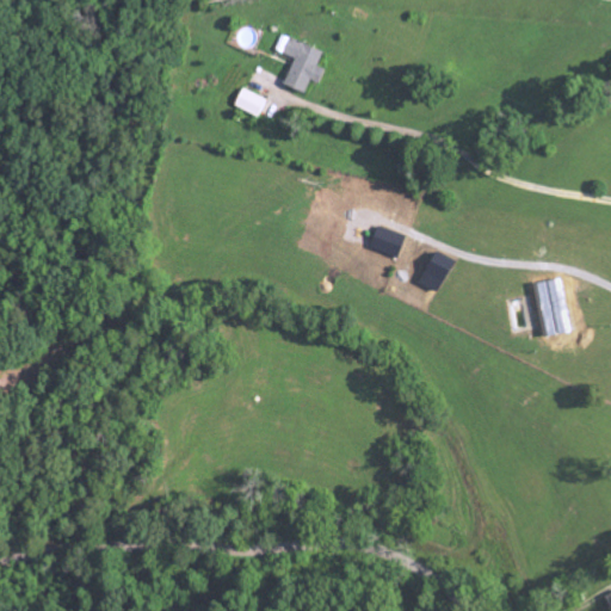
[(325,53),(291,37),(284,54),(296,60),(284,85),(304,94),(312,80),(320,84),(326,71),(318,67),(325,53)]
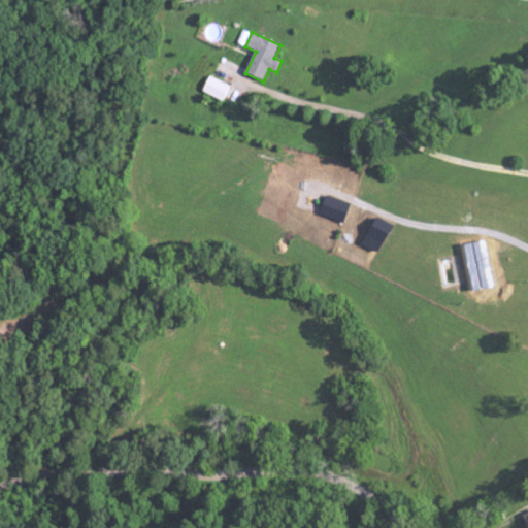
[(233,88),(209,76),(202,92),(226,103),(233,88)]
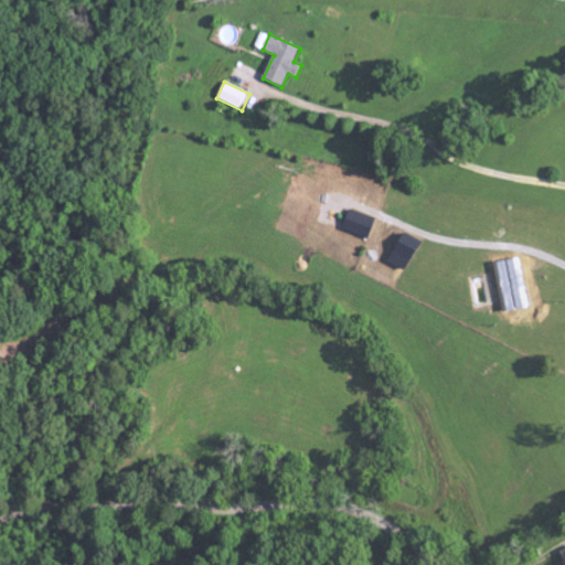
[(343,230),(369,240),(376,220),(351,210),(343,230)]
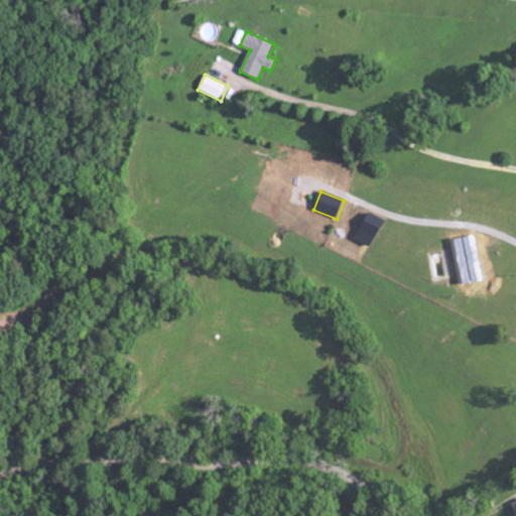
[(354,240),(370,247),(382,221),(367,213),(354,240)]
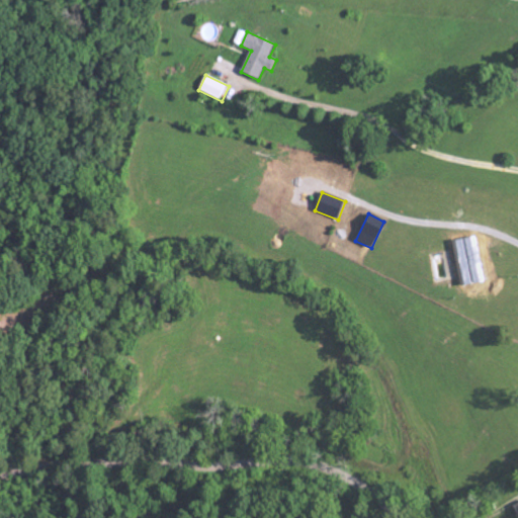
[(468,259),(464,236),(450,238),(454,268),(450,269),(451,278),(457,277),(458,288),(472,286),(468,259)]
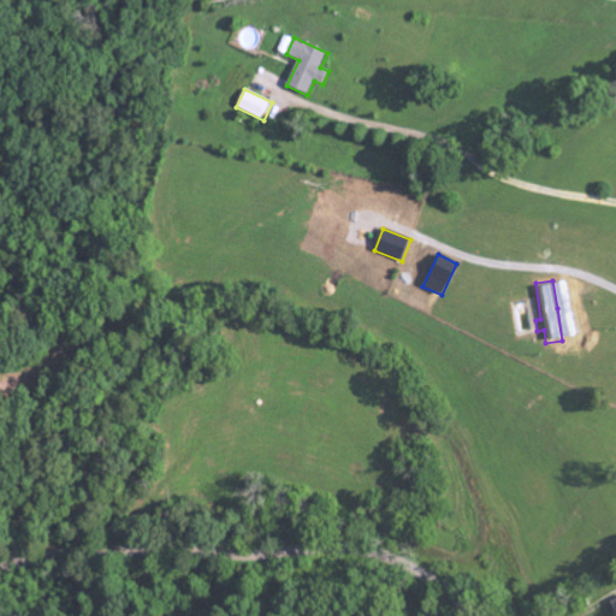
All buildings are outlined.
